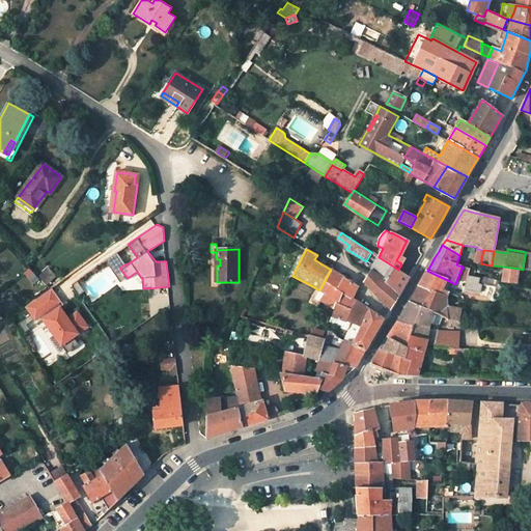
[(119,268),(127,263),(117,251),(106,260),(120,281),(127,277),(119,268)]
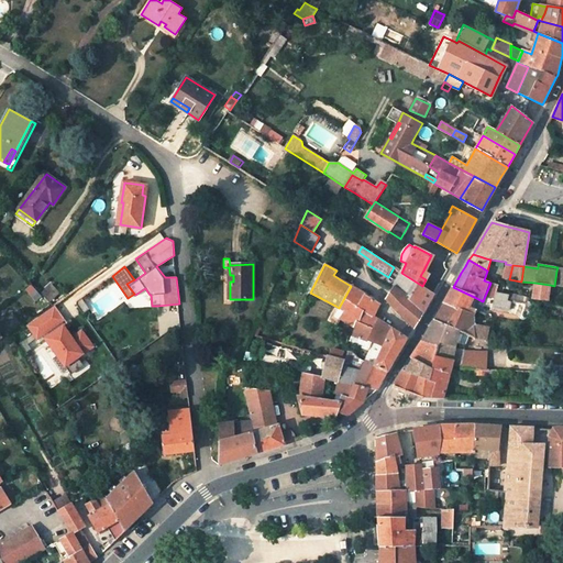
[(401,273),(395,286),(423,311),(429,300),(433,294),(422,286),(401,273)]
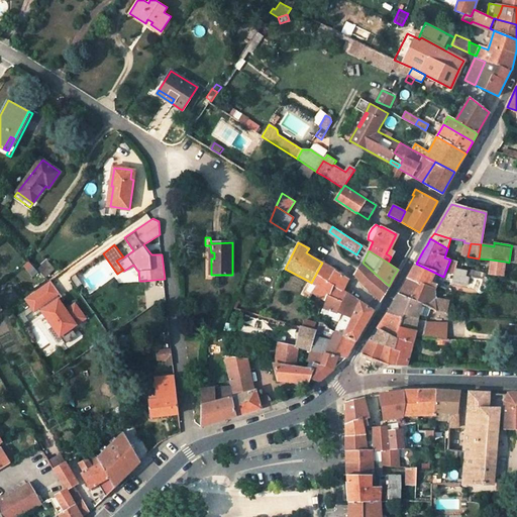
[(445,272),(453,275),(454,270),(456,263),(450,260),(445,272)]
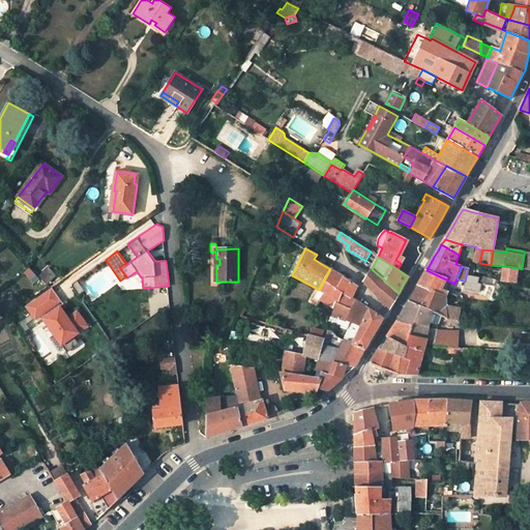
[(503,266),(501,281),(517,283),(518,268),(503,266)]
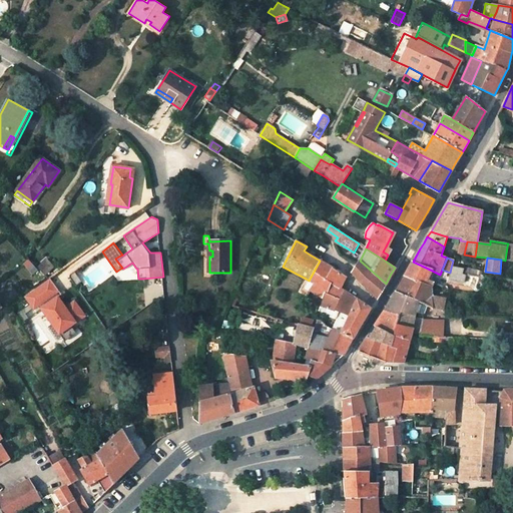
[(306,279),(300,292),(307,297),(311,291),(323,298),(325,292),(328,280),(341,289),(346,277),(330,267),(320,261),(309,281),(306,279)]
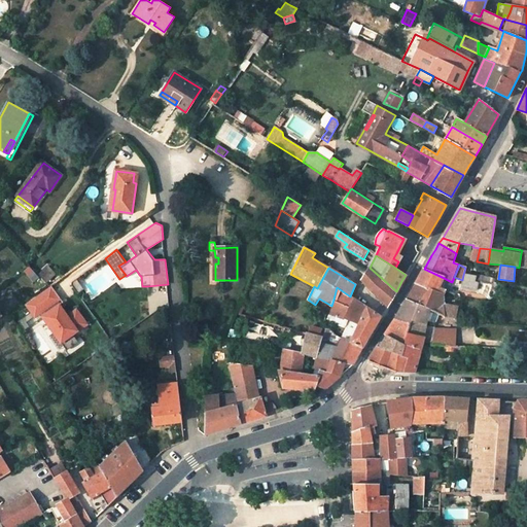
[(370,268),(361,280),(378,297),(387,307),(396,291),(370,268)]
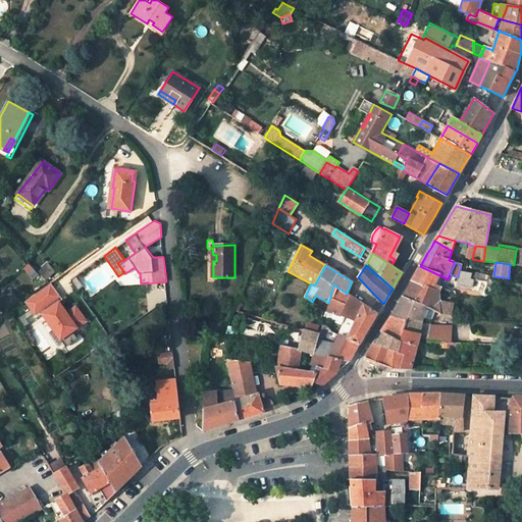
[(434,284),(439,275),(420,266),(415,274),(412,281),(439,293),(441,288),(434,284)]
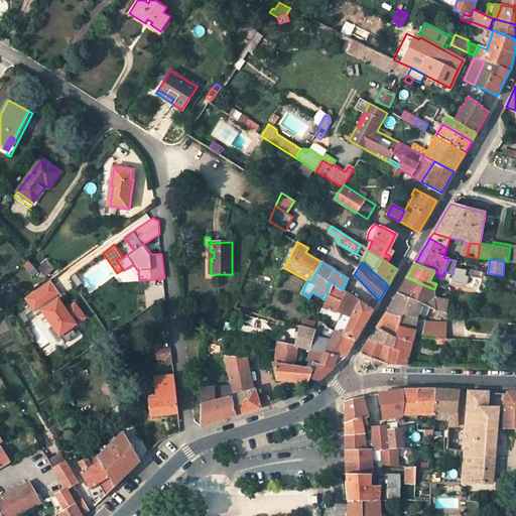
[(50,272),(46,267),(42,269),(46,275),(50,272)]
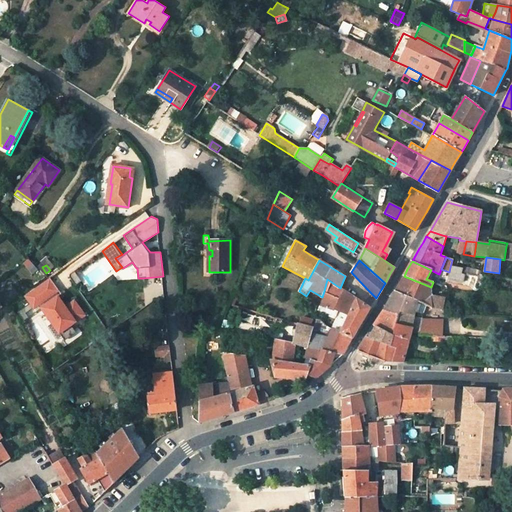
[(449,272),(448,278),(462,282),(465,273),(462,273),(463,269),(450,267),(449,272)]
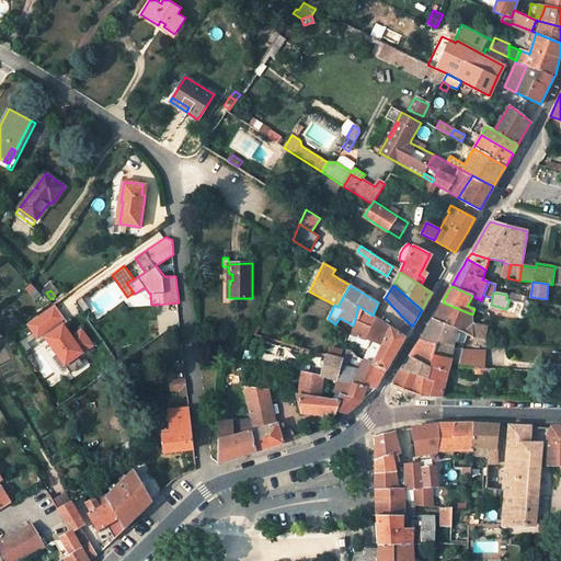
[(83,311),(90,307),(82,296),(77,299),(77,302),(83,311)]
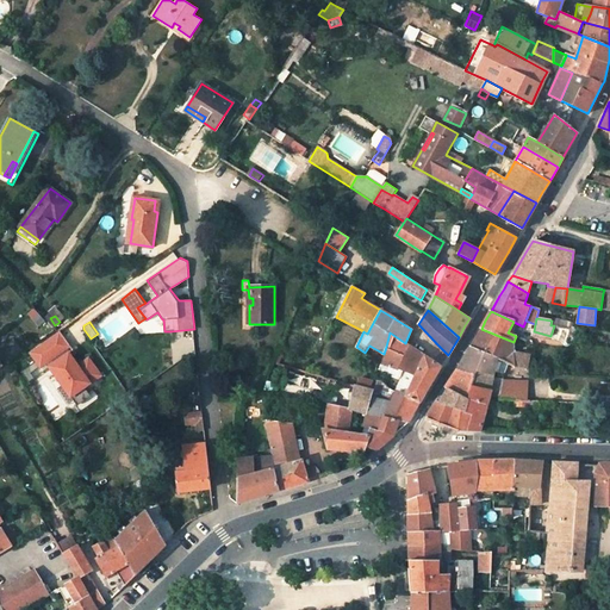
[(518,337),(523,327),(514,322),(508,332),(516,336),(518,337)]
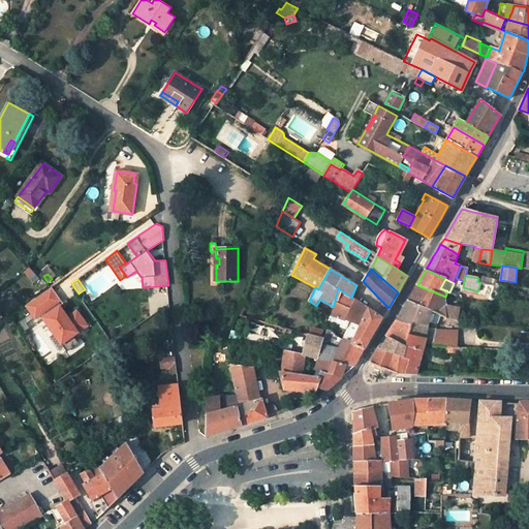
[(40,294),(49,307),(61,299),(52,285),(40,294)]
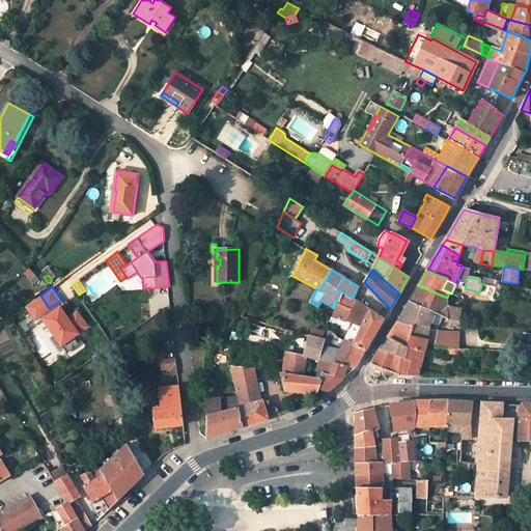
[(447,307),(447,298),(419,286),(414,296),(410,303),(432,313),(448,319),(447,307)]
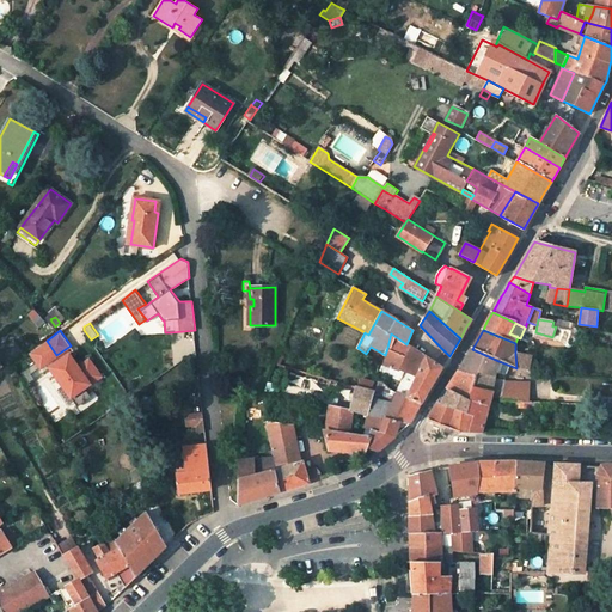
[(405,355),(410,347),(408,346),(407,344),(391,334),(387,348),(405,355)]
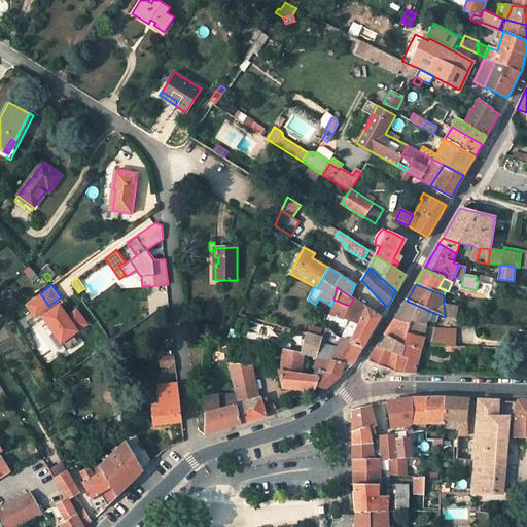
[(27,321),(48,306),(40,293),(27,303),(32,310),(19,320),(25,328),(30,325),(27,321)]
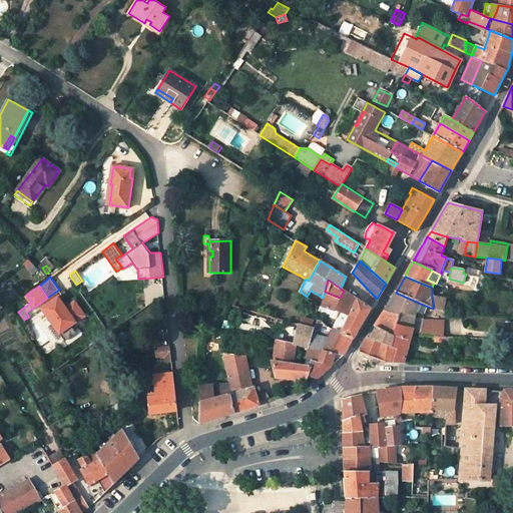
[(336,310),(340,312),(350,317),(358,300),(344,291),(340,298),(325,292),(323,298),(322,304),(336,310)]
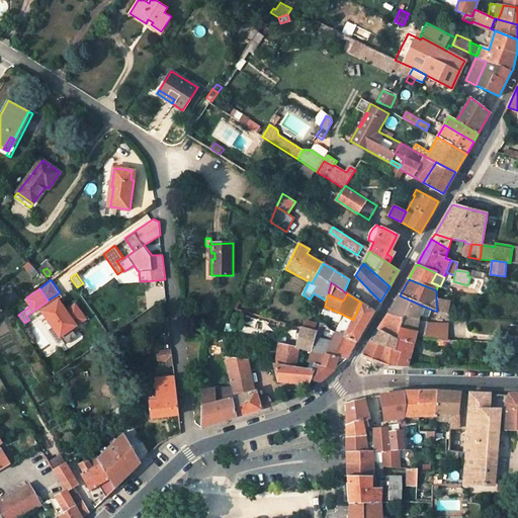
[(390,313),(419,320),(422,306),(400,295),(394,306),(390,313)]
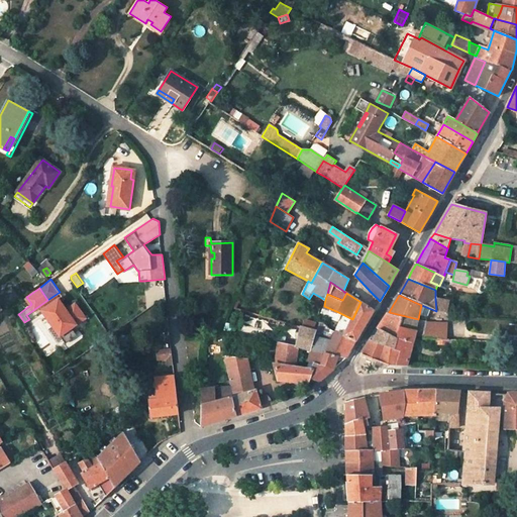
[(72,327),(86,317),(76,303),(66,309),(59,299),(42,310),(66,342),(77,334),(72,327)]
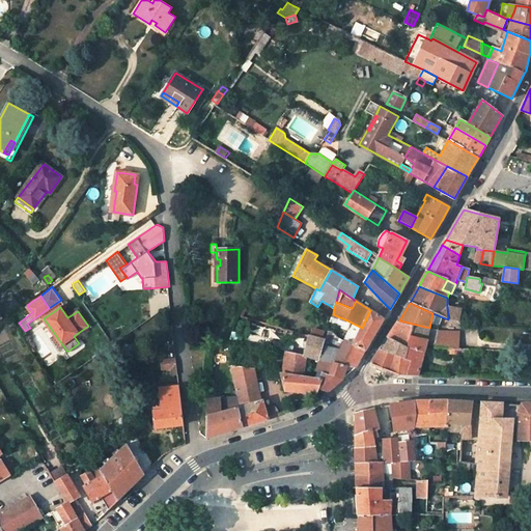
[(448,319),(448,323),(452,323),(452,330),(460,331),(463,320),(460,320),(463,310),(447,307),(448,319)]
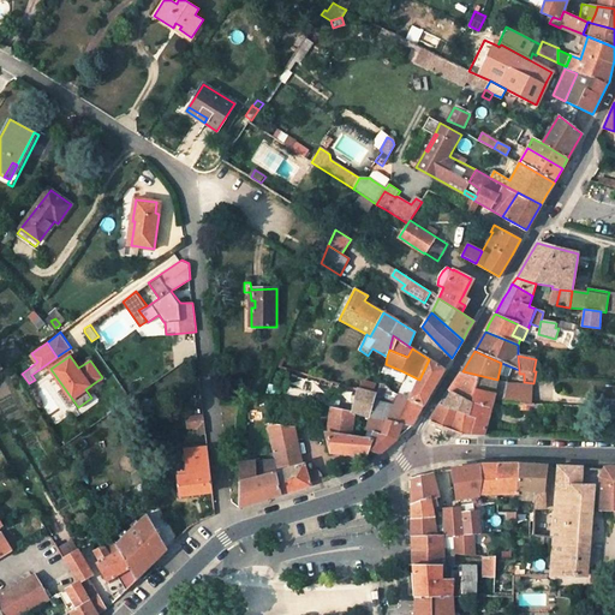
[(445,370),(429,359),(419,380),(412,393),(410,400),(423,406),(424,404),(436,383),(445,370)]
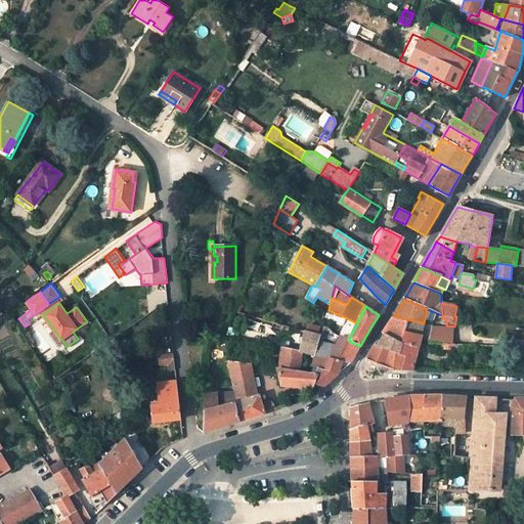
[(404,332),(423,336),(424,323),(394,316),(388,325),(383,333),(385,334),(401,343),(404,332)]
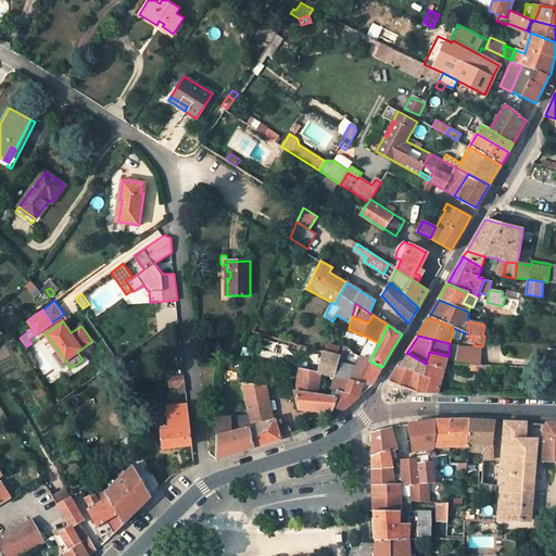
[(363,351),(373,355),(379,343),(368,338),(363,351)]
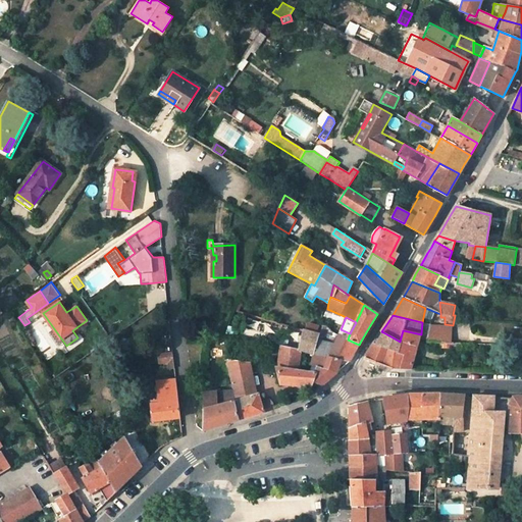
[(317,328),(318,325),(308,322),(305,330),(316,333),(317,328)]
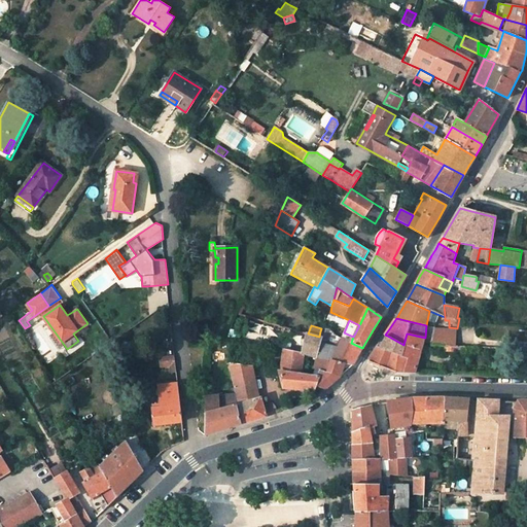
[(434,329),(434,327),(426,325),(425,338),(424,342),(432,343),(434,329)]
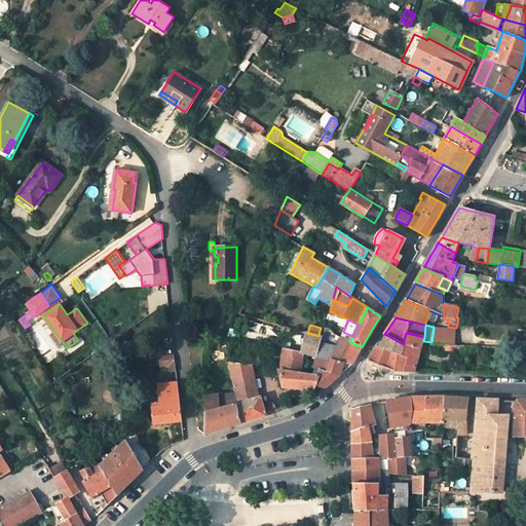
[(305,332),(300,351),(302,352),(308,354),(316,358),(313,366),(320,369),(326,372),(330,360),(351,364),(357,355),(362,347),(350,342),(341,338),(340,339),(331,329),(325,328),(324,331),(322,337),(318,336),(307,333),(305,332)]
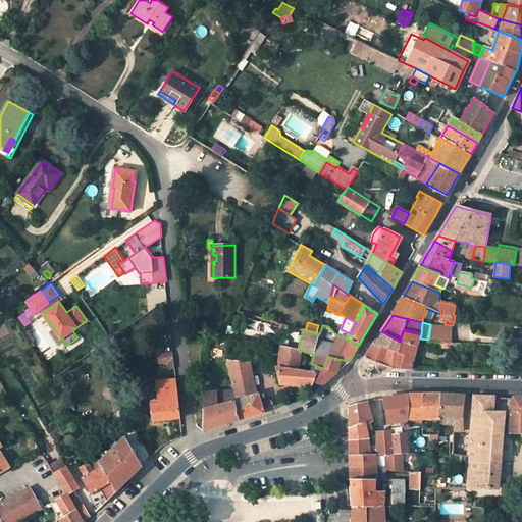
[(449,327),(430,326),(428,340),(428,343),(441,344),(449,344),(449,327)]
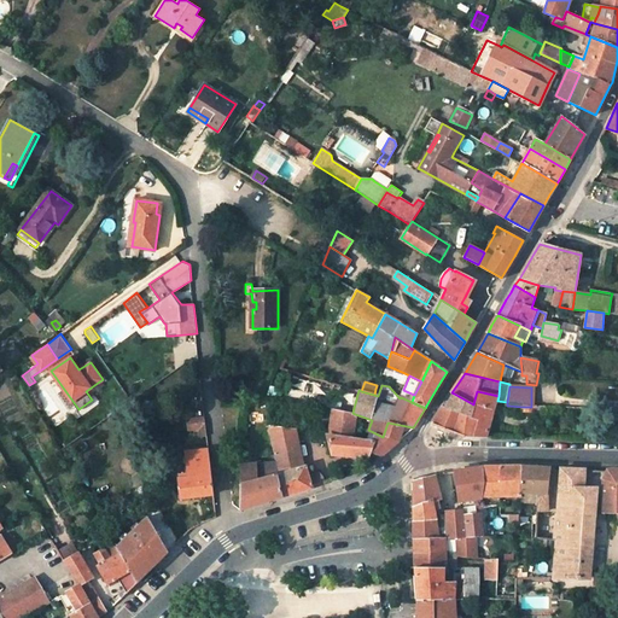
[(353,388),(347,413),(353,413),(359,390),(353,388)]
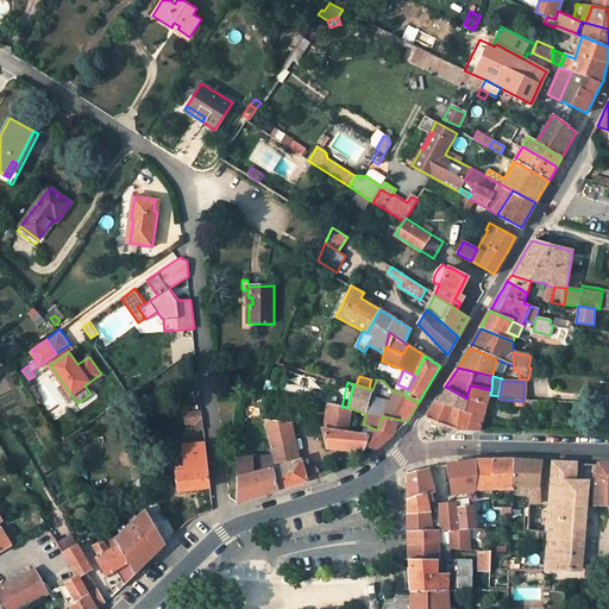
[(478,431),(490,395),(491,390),(470,385),(466,399),(447,388),(438,403),(471,415),(468,429),(478,431)]
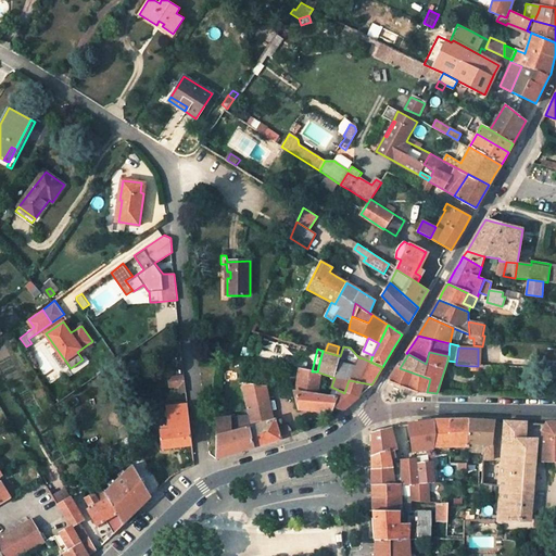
[(416,392),(427,392),(430,379),(400,368),(397,367),(389,382),(397,386),(416,392)]
